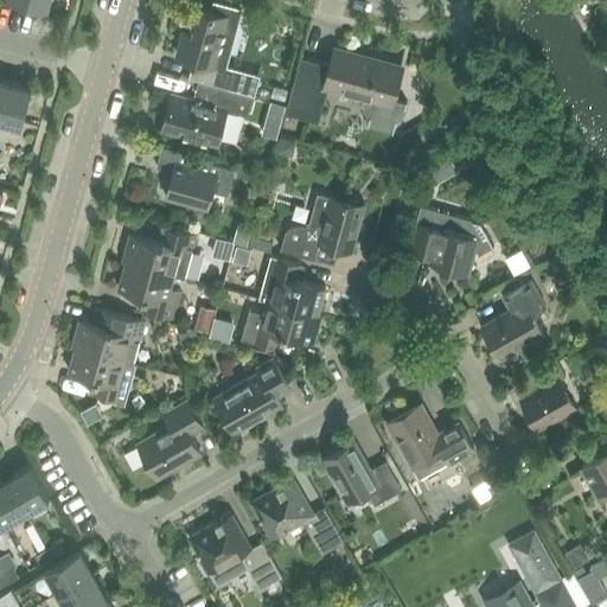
[(184,32),(178,56),(195,59),(190,77),(232,88),(237,70),(215,64),(229,16),(198,7),(191,33),(184,32)]
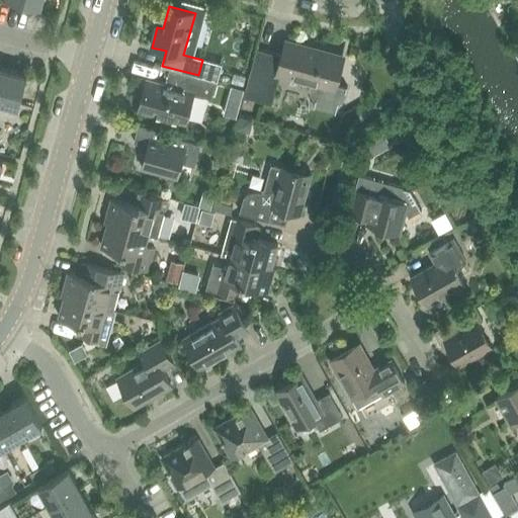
[(283,56),(257,49),(245,92),(273,100),(280,74),(312,82),(312,85),(311,87),(311,89),(312,91),(312,93),(313,95),(314,97),(316,99),(314,106),(315,107),(315,106),(335,112),(336,112),(339,102),(341,101),(342,100),(343,98),(344,96),(345,95),(346,93),(347,88),(335,84),(342,57),(287,41),(283,56)]
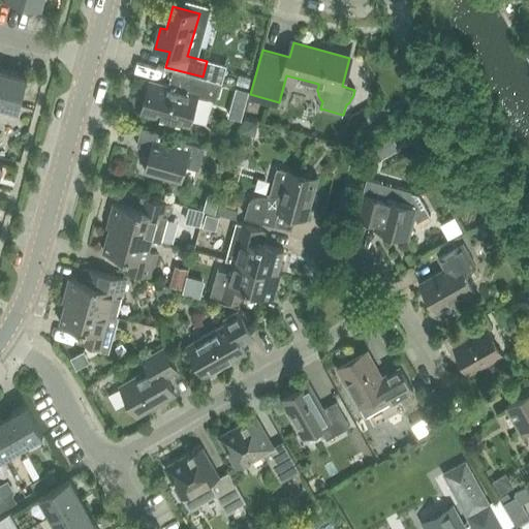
[(6,69),(0,91),(0,104),(19,111),(28,75),(6,69)]
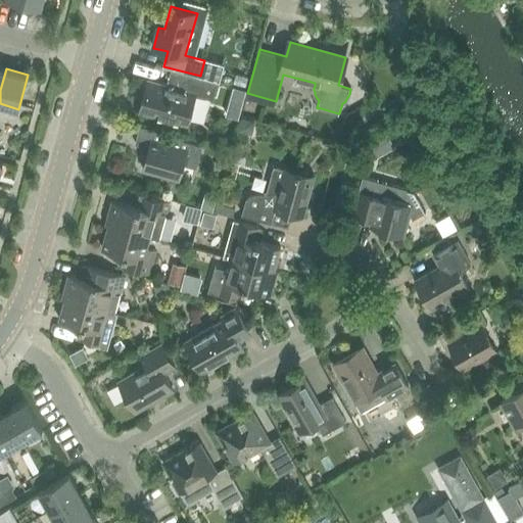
[(168,85),(149,80),(140,111),(187,125),(195,94),(214,99),(218,84),(172,72),(168,85)]
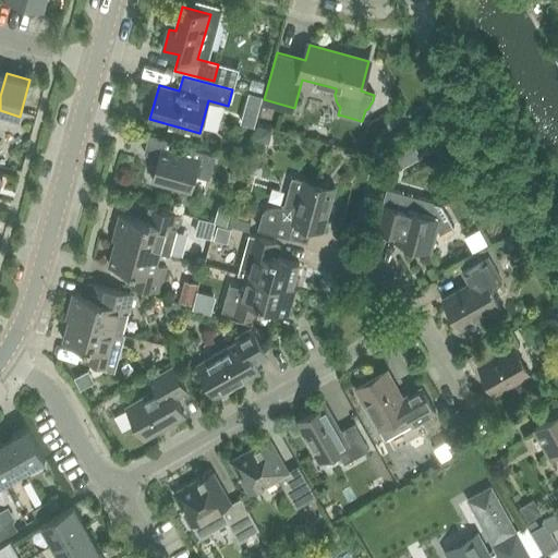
[(252,79),(250,88),(262,92),(265,82),(252,79)]
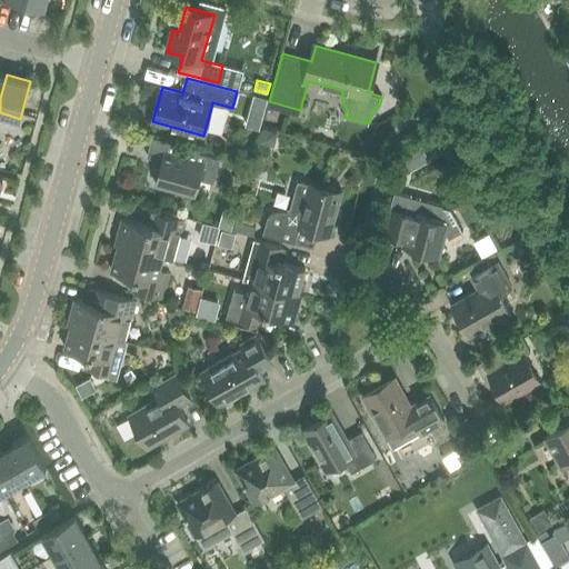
[(251,93),(249,103),(262,107),(266,97),(251,93)]
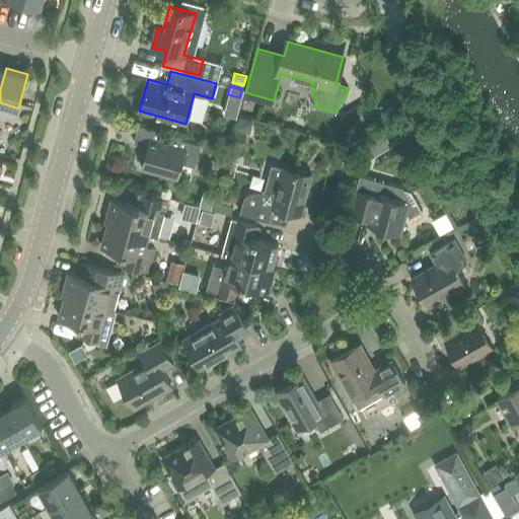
[(242,118),(239,130),(249,132),(252,121),(242,118)]
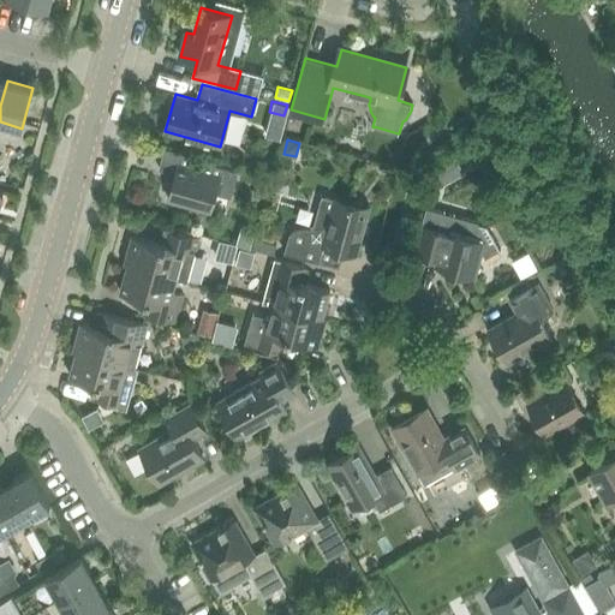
[(239,172),(213,165),(214,161),(165,148),(160,169),(175,173),(168,199),(210,212),(215,193),(232,198),(239,172)]
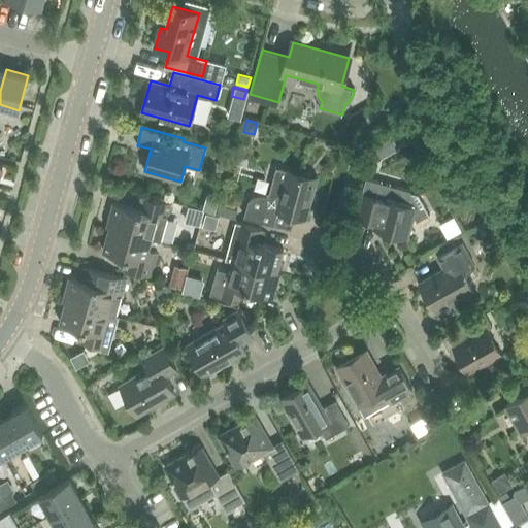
[(223,156),(219,168),(228,170),(231,158),(223,156)]
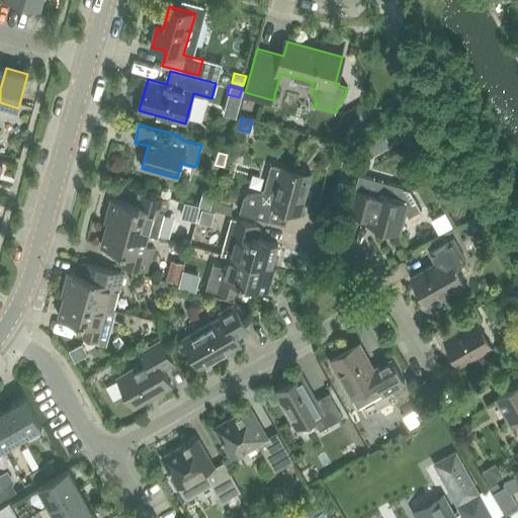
[(282,169),(274,167),(268,191),(250,193),(248,193),(247,194),(245,196),(244,197),(244,198),(240,212),(285,226),(289,211),(299,213),(310,174),(283,167),(282,169)]
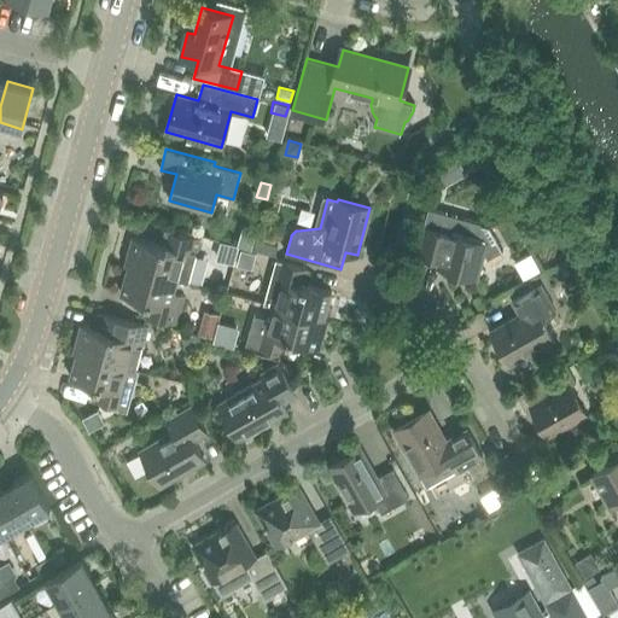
[(425,225),(417,255),(439,261),(438,268),(478,279),(484,255),(488,255),(501,248),(502,248),(490,226),(464,219),(430,209),(425,225)]
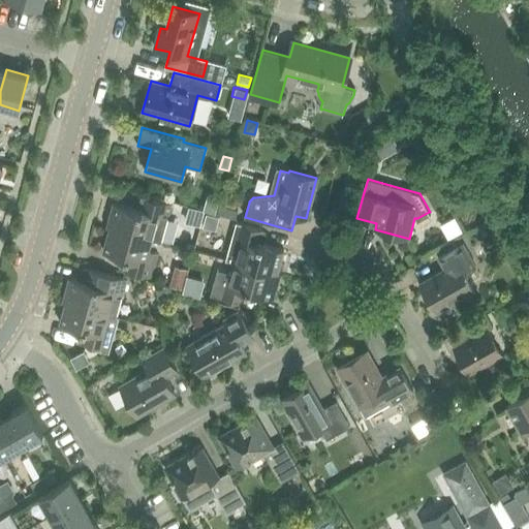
[(208,195),(204,210),(215,213),(219,198),(208,195)]
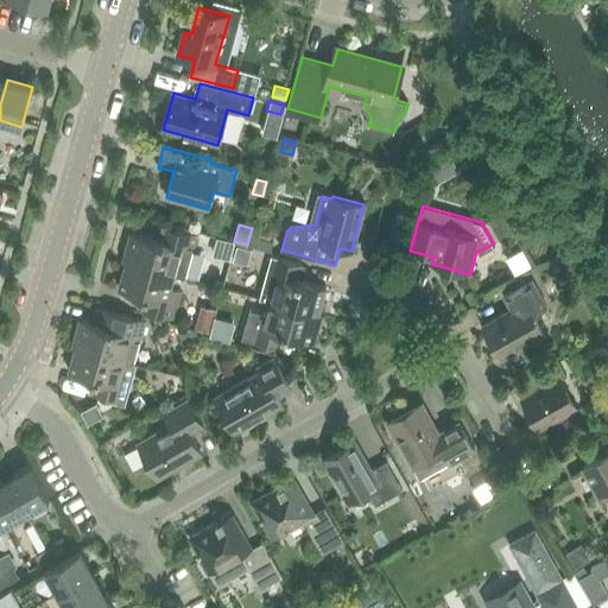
[(127,261),(175,274),(178,261),(189,264),(197,235),(168,227),(164,242),(134,234),(127,261)]
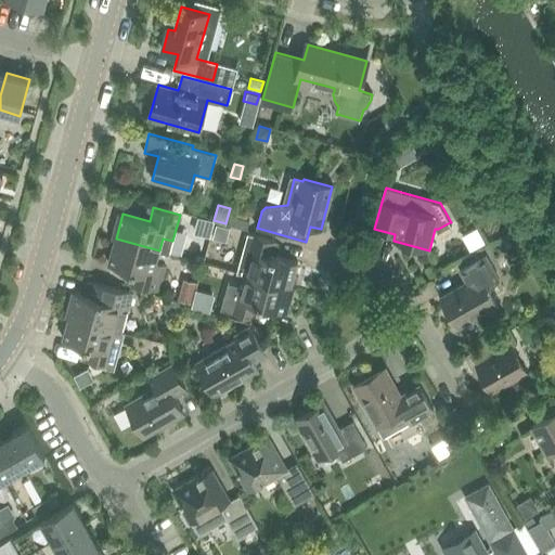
[(231,216),(229,223),(247,229),(249,221),(231,216)]
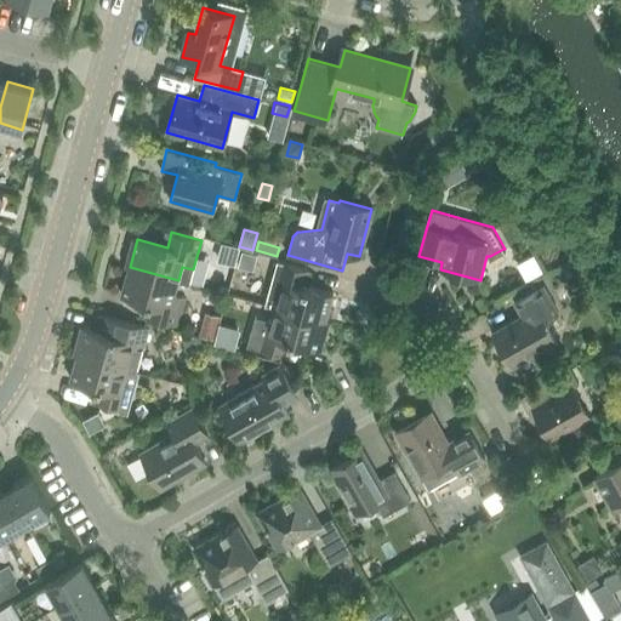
[(243,251),(239,266),(254,271),(257,255),(243,251)]
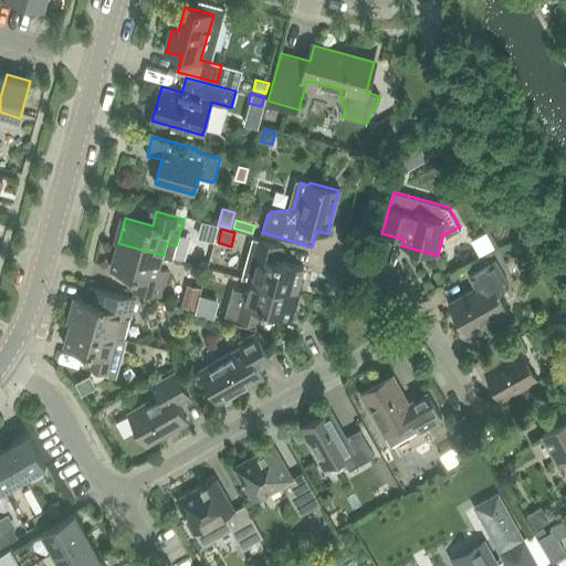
[(297,292),(304,266),(276,259),(280,245),(253,238),(245,264),(255,268),(252,280),(297,292)]
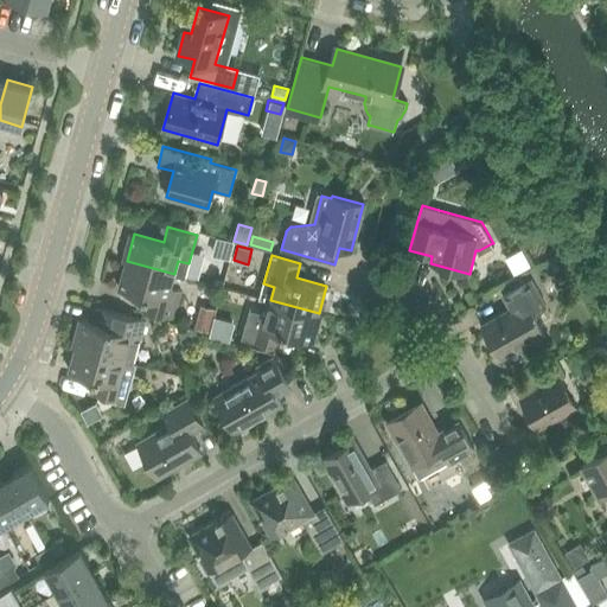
[(127,261),(119,288),(148,296),(144,312),(173,320),(181,291),(171,288),(174,274),(127,261)]
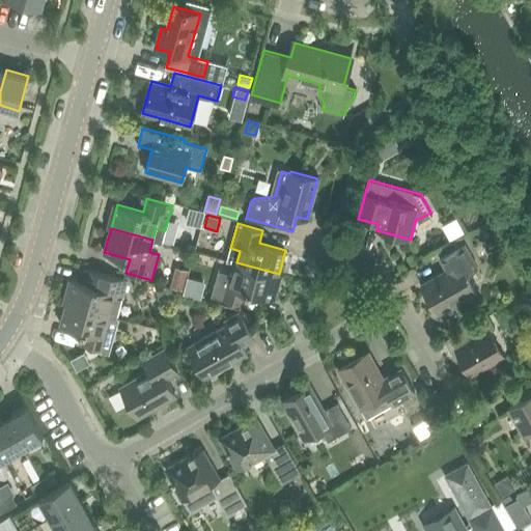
[(422,284),(438,312),(475,291),(466,274),(478,267),(465,244),(440,258),(447,271),(422,284)]
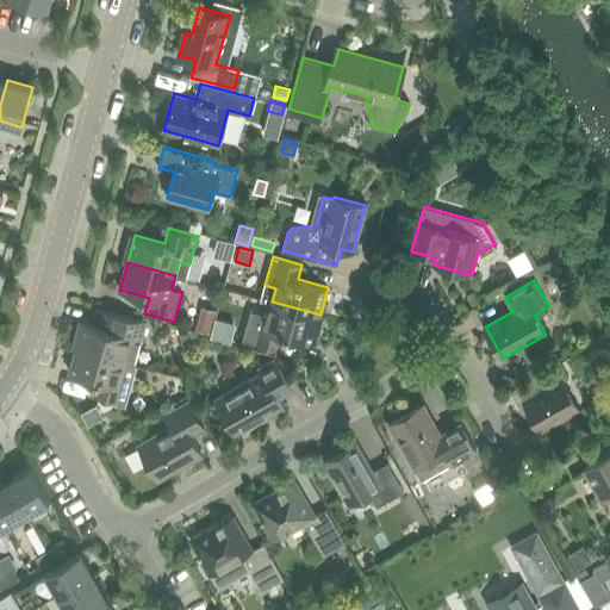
[(321,315),(272,302),(268,316),(257,312),(249,342),(279,349),(282,335),(316,343),(324,316),(321,315)]
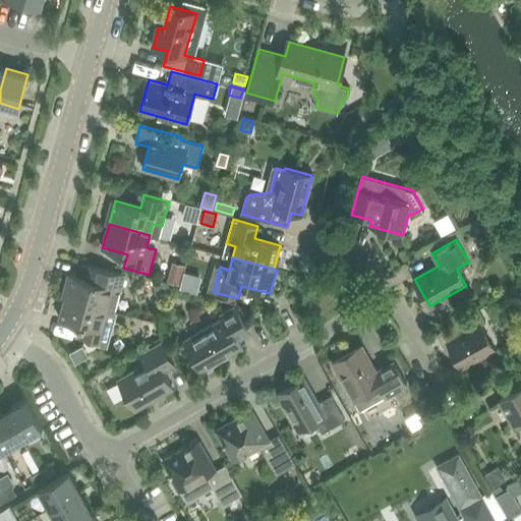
[(71,274),(65,298),(107,309),(116,311),(125,275),(85,265),(82,277),(71,274)]
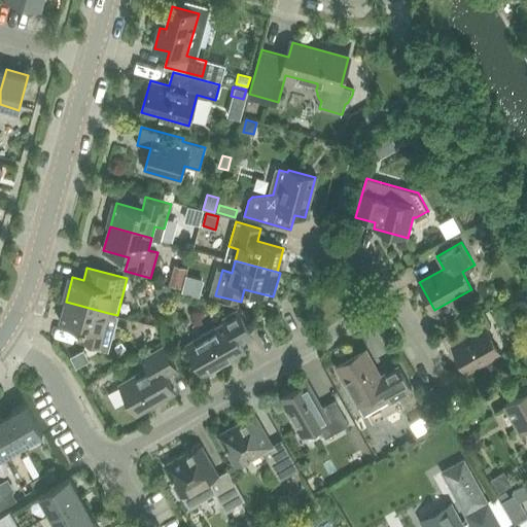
[(173,279),(172,285),(182,287),(184,277),(178,276),(173,279)]
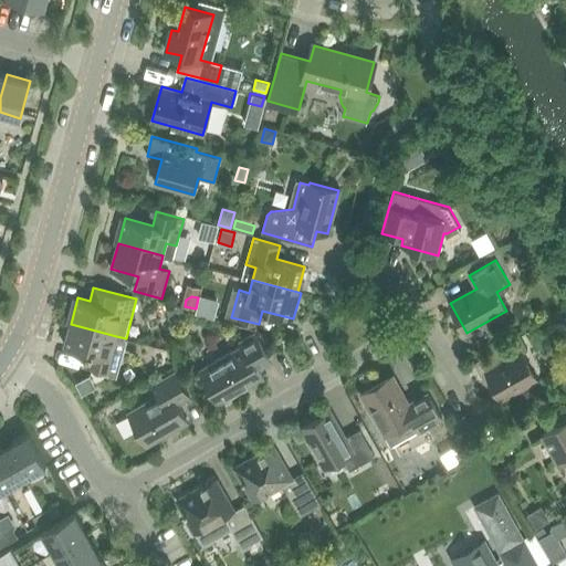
[(199,296),(195,313),(212,317),(217,301),(199,296)]
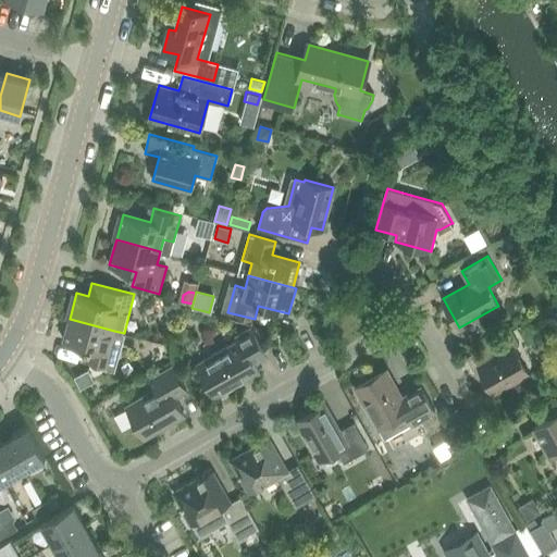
[(184,304),(162,298),(166,313),(181,318),(184,304)]
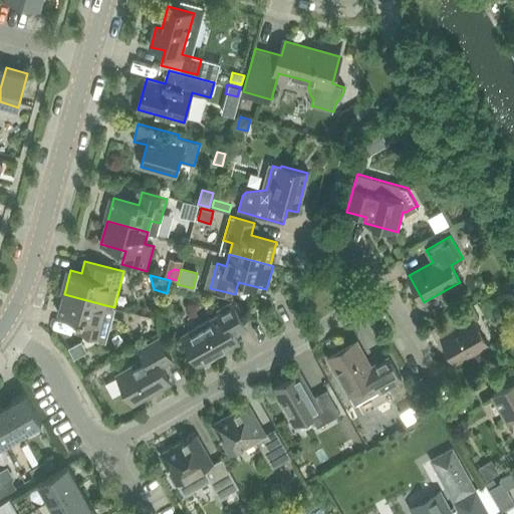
[(64,294),(58,314),(83,321),(80,333),(104,340),(110,319),(101,316),(105,305),(64,294)]
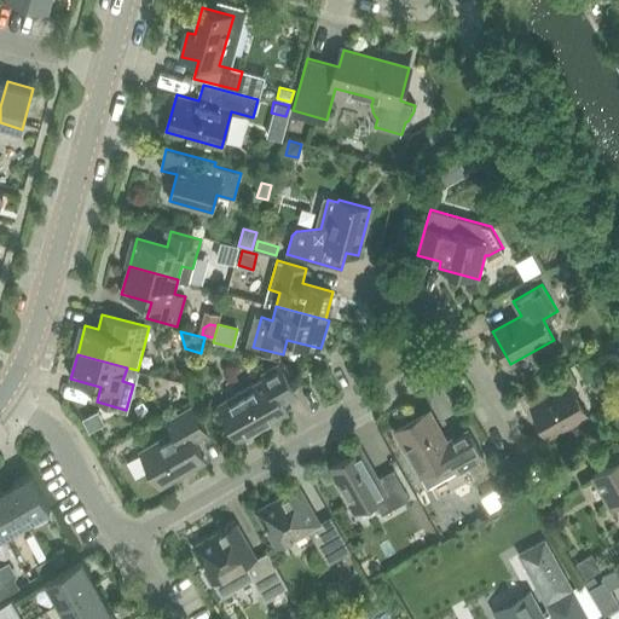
[(267,377),(219,405),(239,441),(289,414),(281,399),(295,391),(279,364),(265,372),(267,377)]
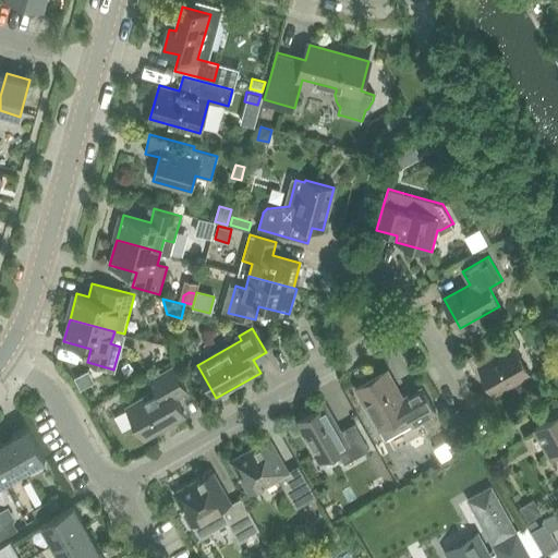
[(512,331),(480,350),(486,363),(480,366),(495,395),(530,375),(514,348),(520,344),(512,331)]
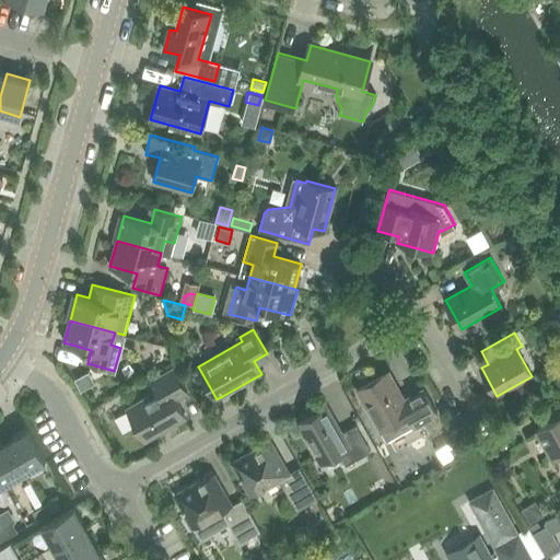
[(158,393),(127,409),(144,440),(186,416),(176,399),(188,392),(174,368),(151,381),(158,393)]
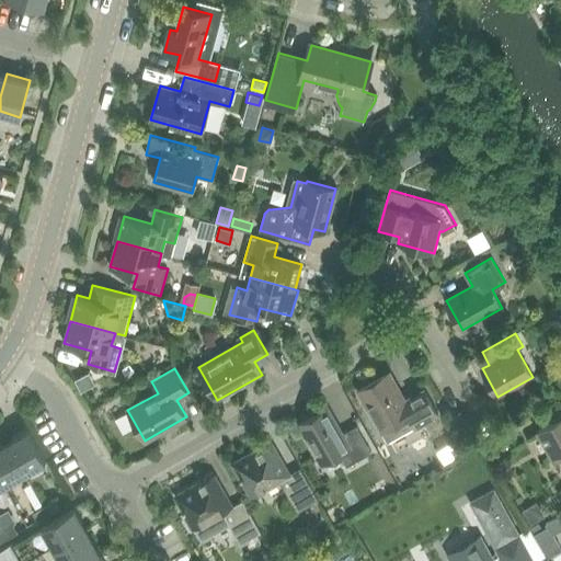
[(89,373),(77,379),(82,389),(94,384),(89,373)]
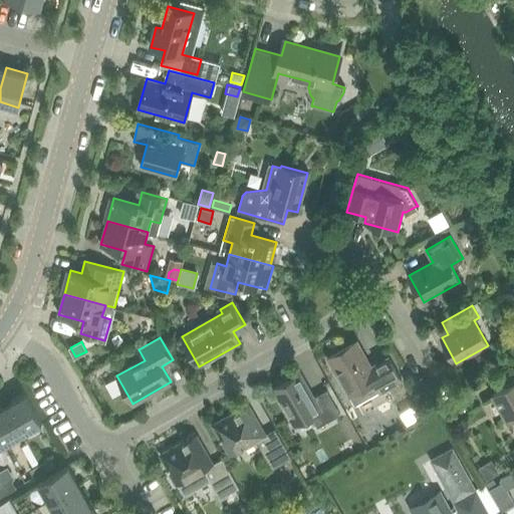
[(356,343),(330,358),(351,395),(356,404),(378,391),(379,392),(388,388),(402,379),(389,356),(374,364),(370,367),(356,343)]
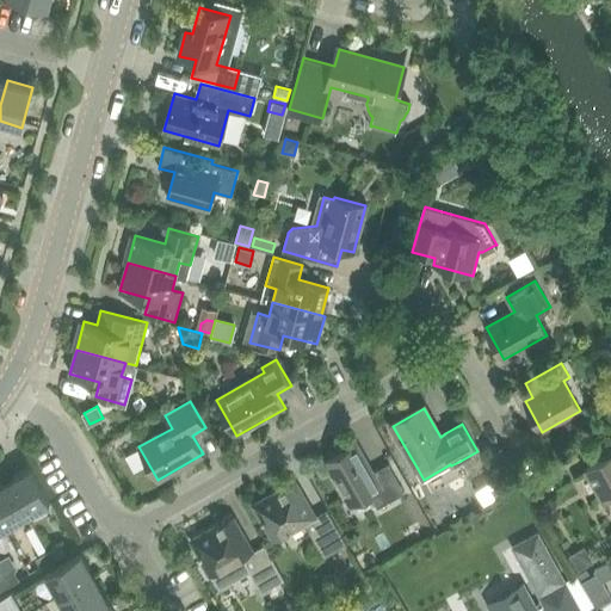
[(326,462),(350,504),(370,493),(378,507),(405,492),(388,463),(374,471),(358,444),(326,462)]
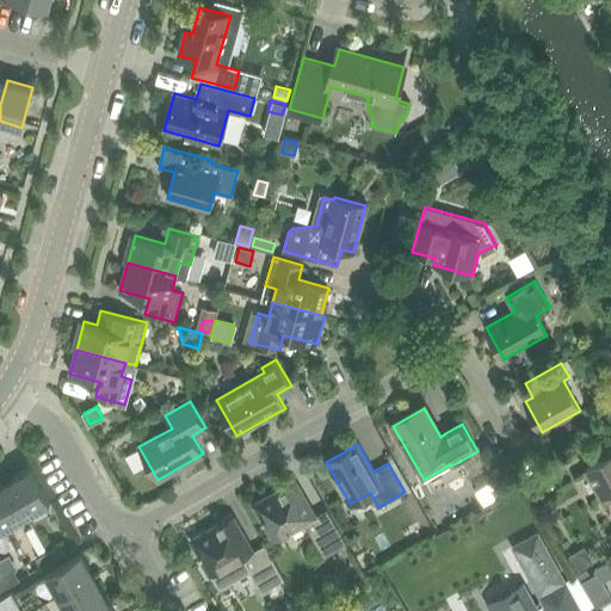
[(610,455),(587,469),(604,499),(610,495),(610,455)]
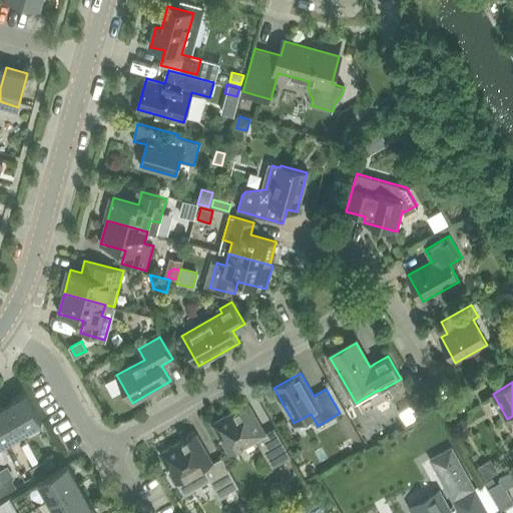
[(25,392),(6,403),(23,433),(42,422),(25,392)]
